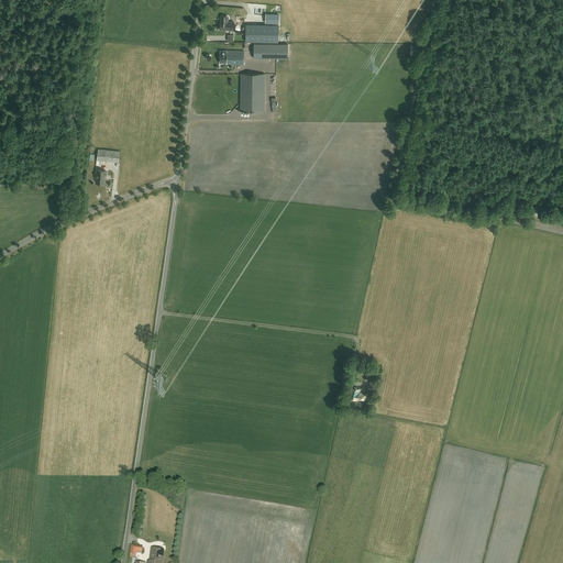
[(278,13),(265,14),(265,23),(278,22),(278,13)]
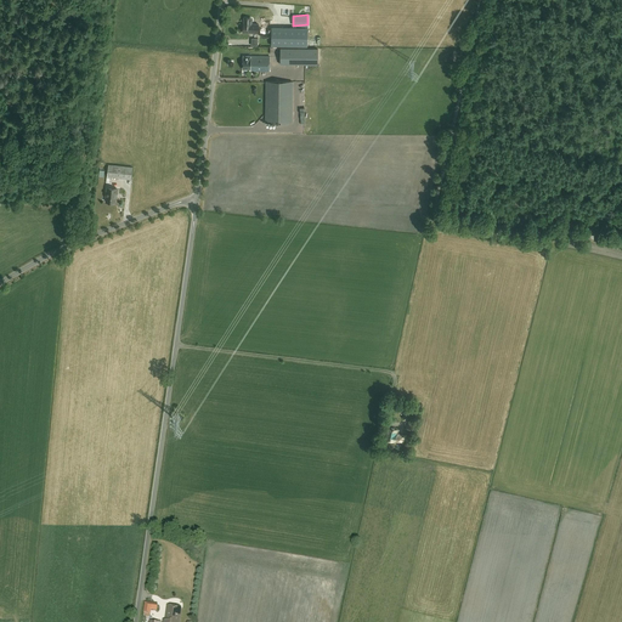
[(252,24),(252,18),(243,18),(243,23),(243,33),(258,33),(258,24),(252,24)]
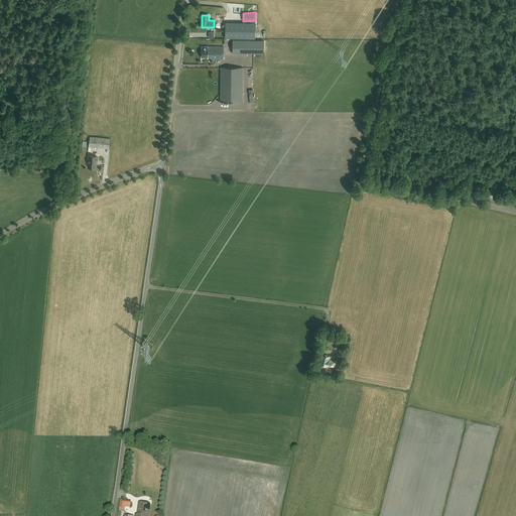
[(224,30),(224,18),(216,18),(216,30),(224,30)]
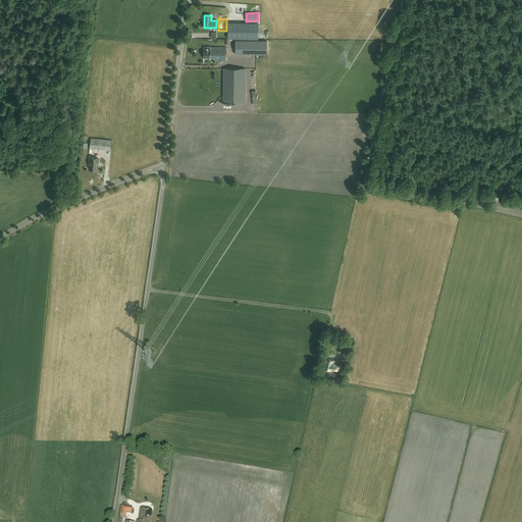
[(267,21),(237,20),(237,34),(228,34),(228,39),(267,40),(267,21)]
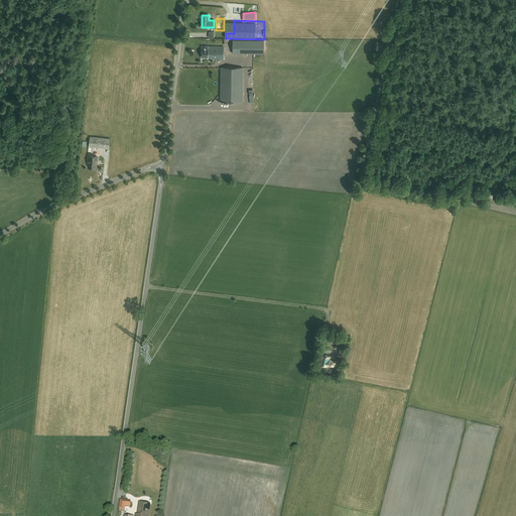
[(264,40),(233,40),(233,53),(264,53),(264,40)]
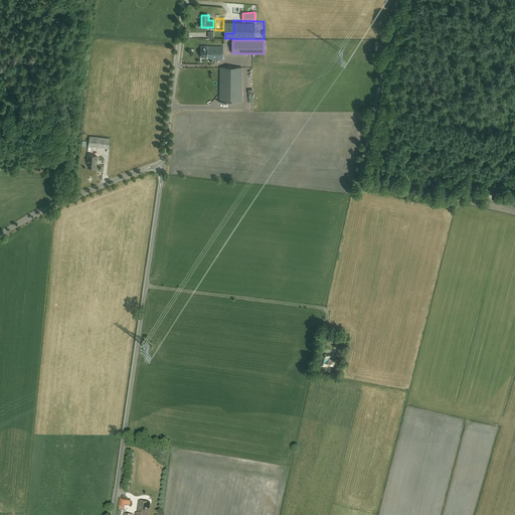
[(223,59),(223,47),(223,46),(211,46),(201,46),(201,49),(201,57),(202,57),(202,58),(204,58),(205,57),(211,57),(211,59),(223,59)]
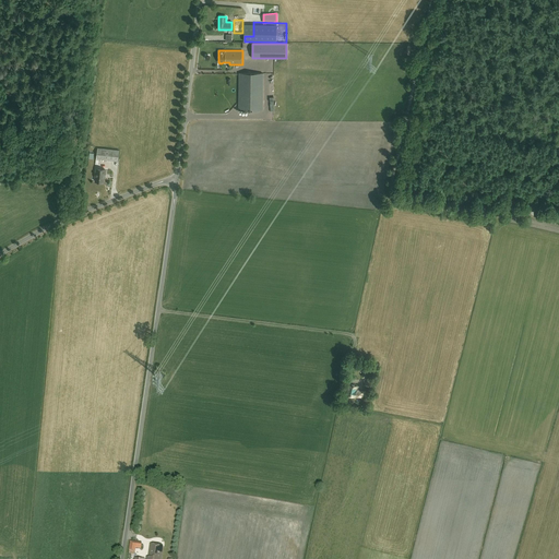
[(263,110),(263,73),(239,73),(239,110),(263,110)]
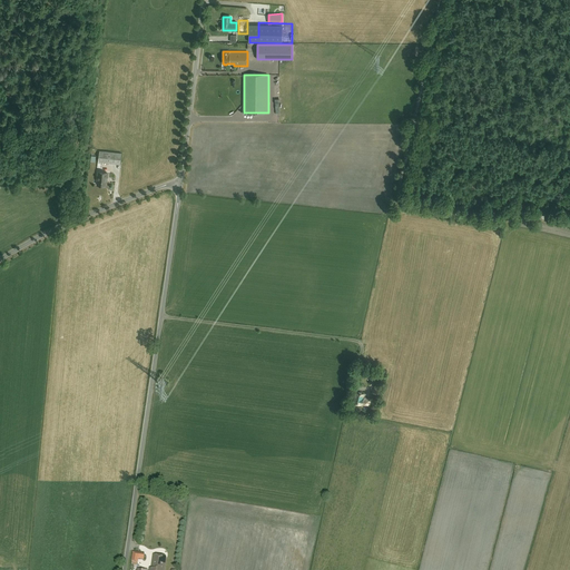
[(120,165),(121,154),(99,151),(98,163),(120,165)]
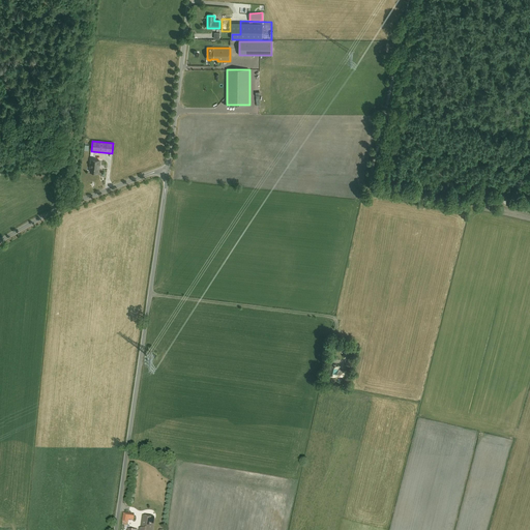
[(99,169),(99,166),(98,166),(99,160),(90,159),(90,168),(91,168),(90,173),(97,174),(98,169),(99,169)]
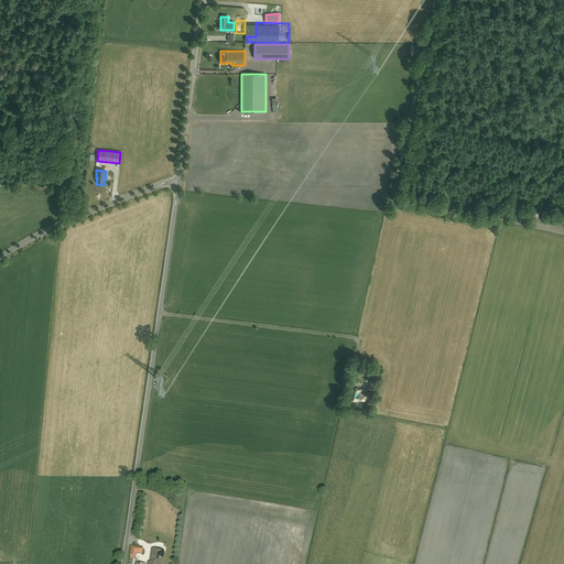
[(350,388),(348,399),(357,401),(357,400),(365,402),(366,394),(358,393),(359,390),(350,388)]
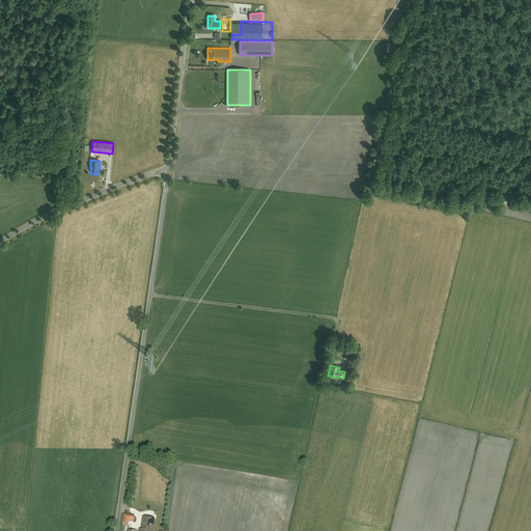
[(134,522),(134,516),(124,515),(122,523),(127,524),(129,524),(129,521),(134,522)]
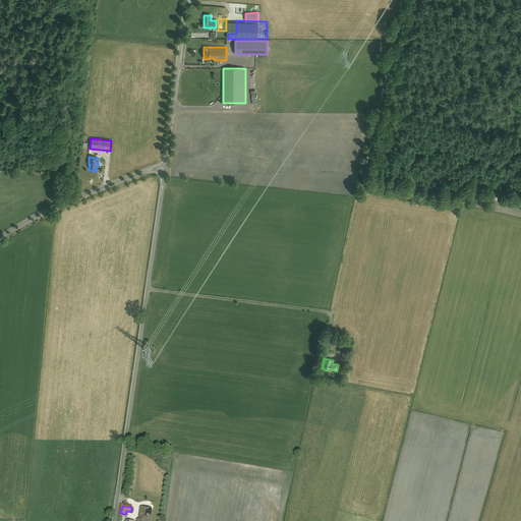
[(148,520),(150,510),(141,508),(139,520),(148,520)]
